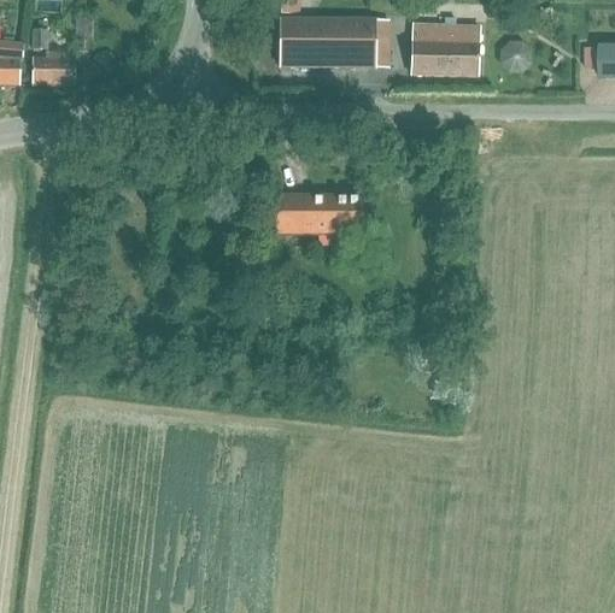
[(53,0),(53,31),(68,31),(68,0),(53,0)]
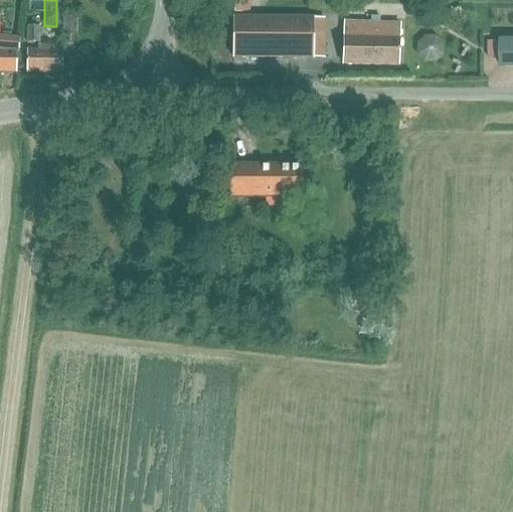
[(231,0),(232,10),(246,11),(246,0),(231,0)]
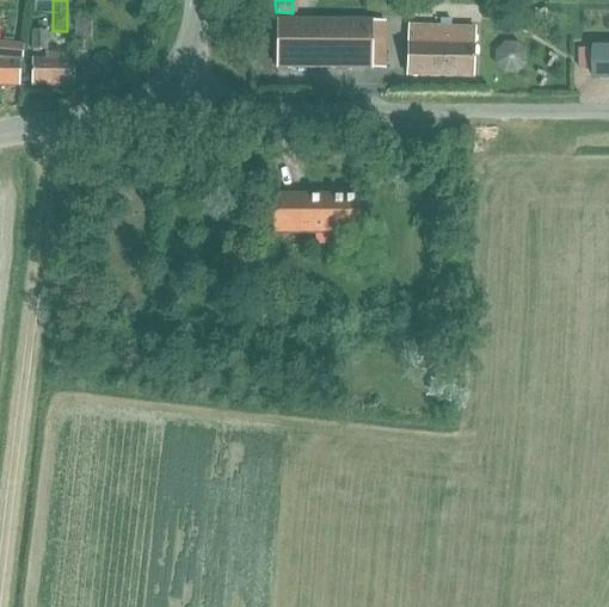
[(74,17),(73,44),(90,45),(91,17),(74,17)]
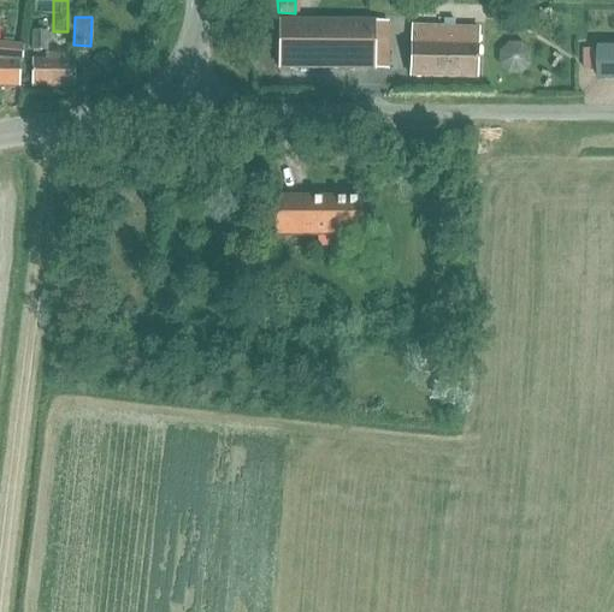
[(372,67),(372,19),(372,18),(278,18),(278,66),(372,67)]
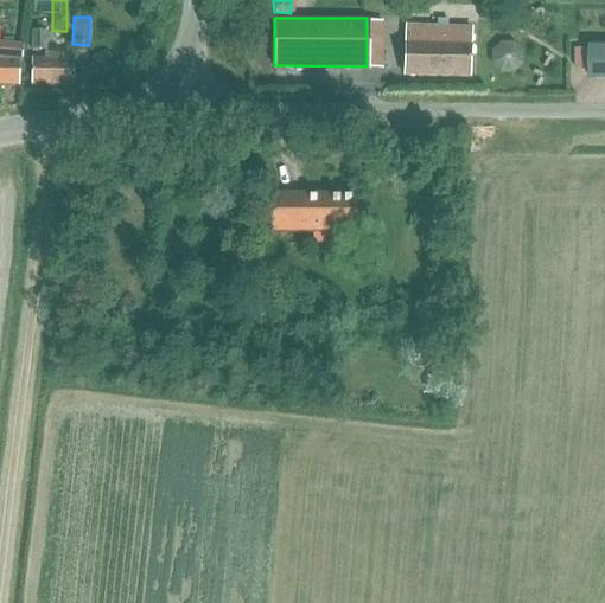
[(470,76),(471,44),(472,27),(408,25),(407,74),(406,74),(406,75),(427,76),(427,75),(470,76)]
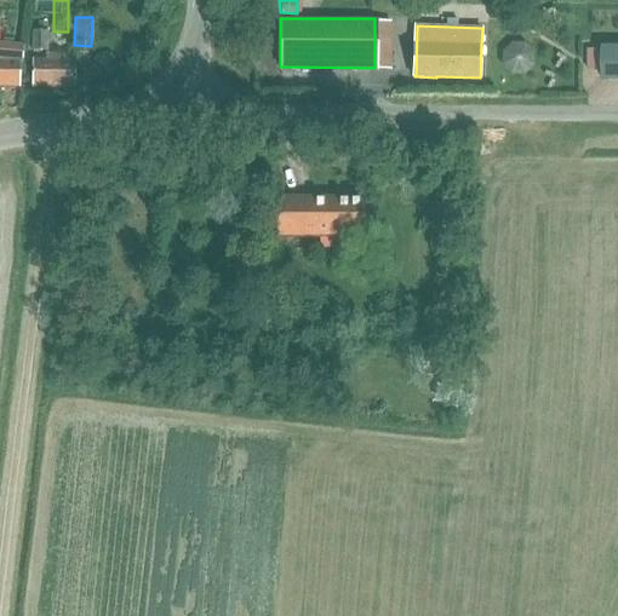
[(30,46),(46,47),(47,28),(32,27),(30,46)]
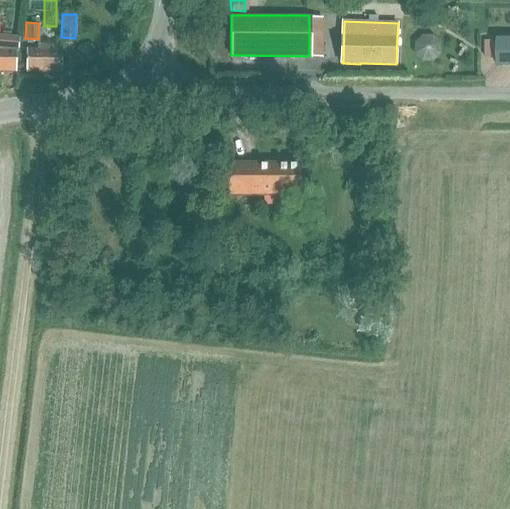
[(0,67),(16,67),(15,33),(0,33),(0,67)]
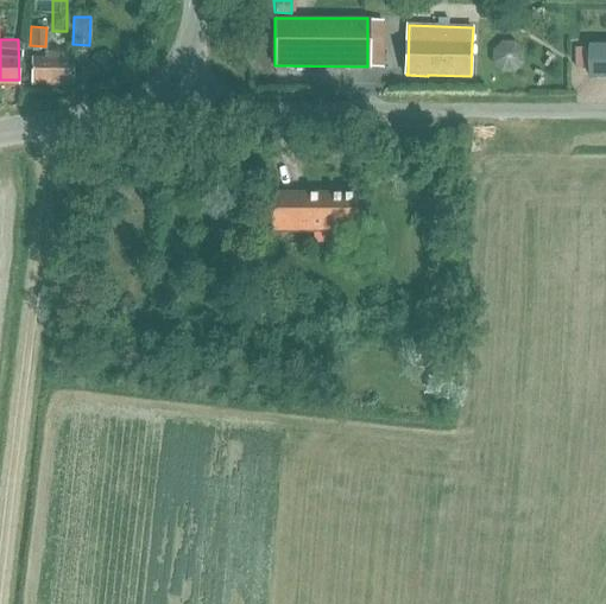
[(605,45),(588,45),(588,75),(605,75),(605,45)]
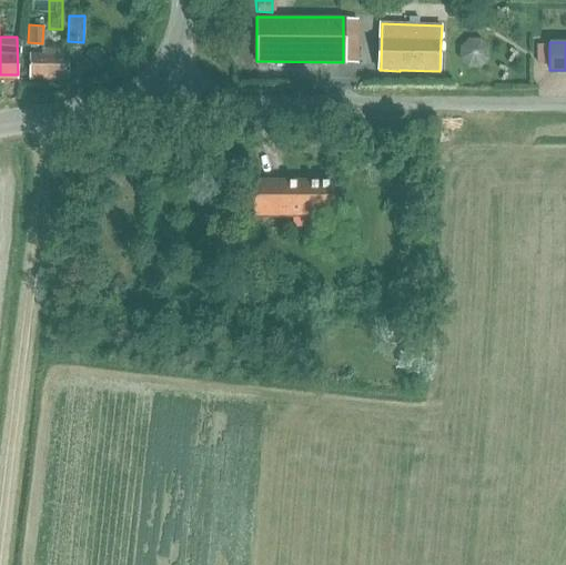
[(69,78),(70,47),(42,46),(42,53),(29,53),(28,77),(69,78)]
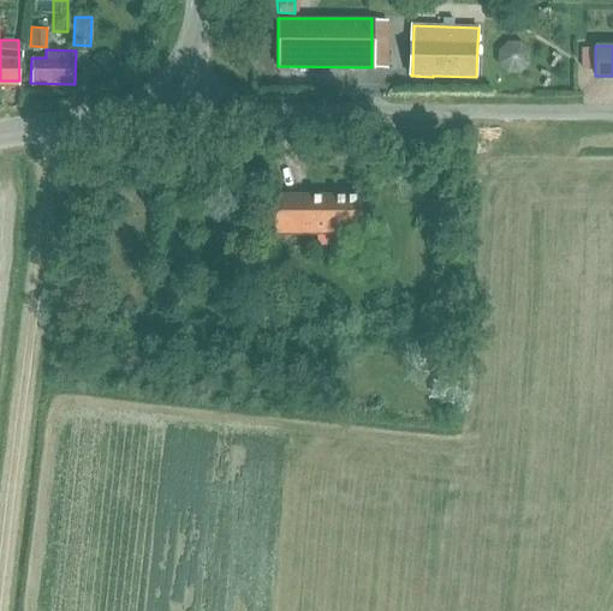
[(25,111),(3,112),(4,124),(27,121),(25,111)]
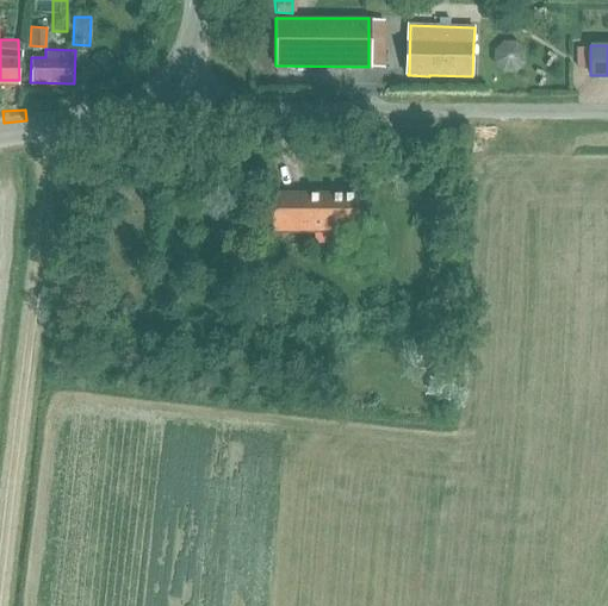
[(357,189),(268,189),(268,231),(332,231),(332,245),(358,245),(357,189)]
